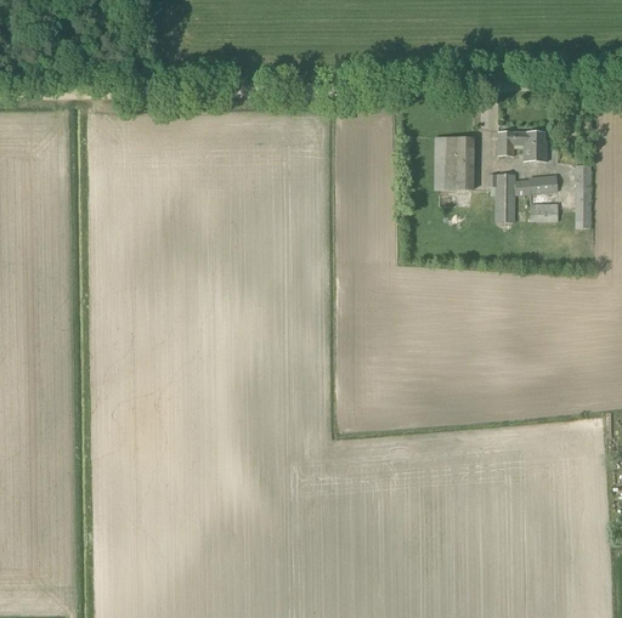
[(522,160),(546,160),(546,140),(544,140),(544,131),(498,130),(497,154),(513,154),(514,142),(524,142),(522,160)]
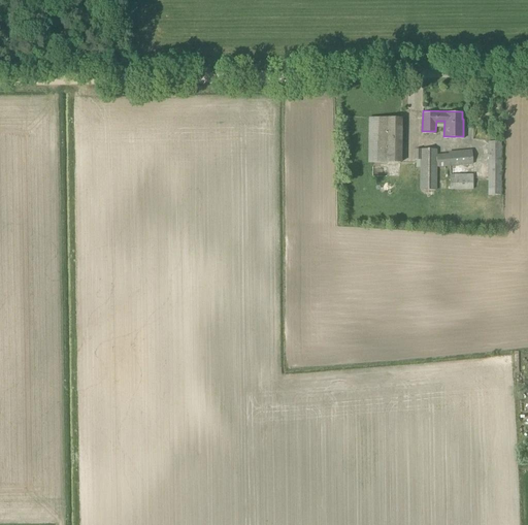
[(368,160),(400,160),(401,116),(369,116),(368,160)]
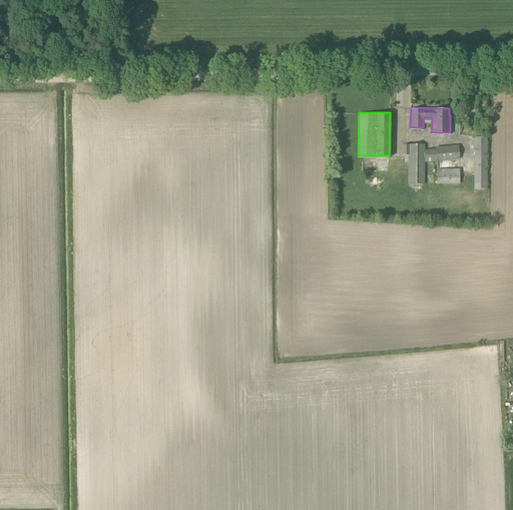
[(474,135),(474,187),(486,187),(486,135),(474,135)]
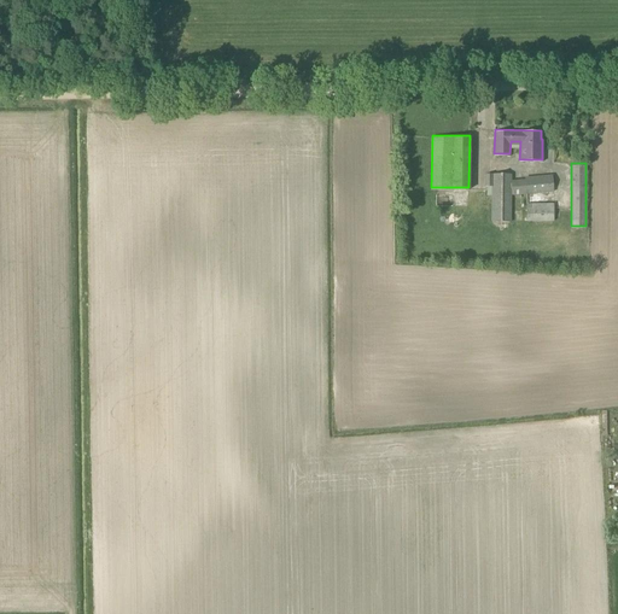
[(491,185),(491,220),(512,220),(512,193),(554,189),(553,173),(525,175),(525,176),(513,177),(512,173),(484,173),(484,185),(491,185)]
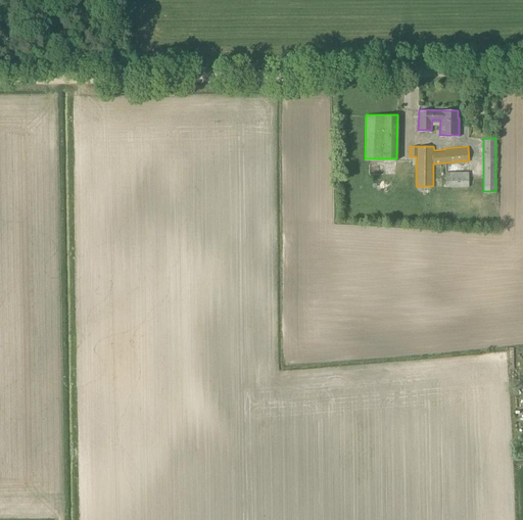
[(401,170),(382,172),(383,181),(402,179),(401,170)]
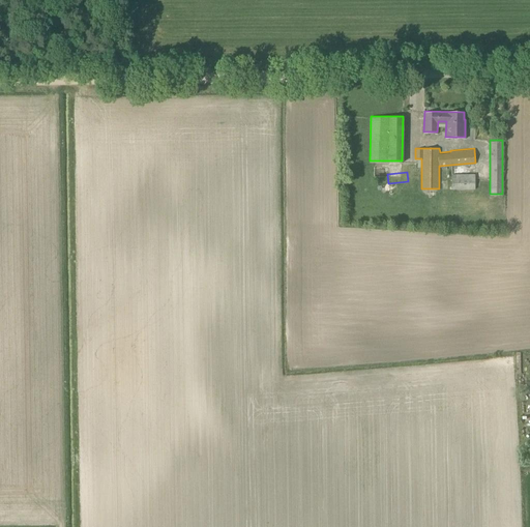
[(451,173),(451,188),(474,187),(474,173),(451,173)]
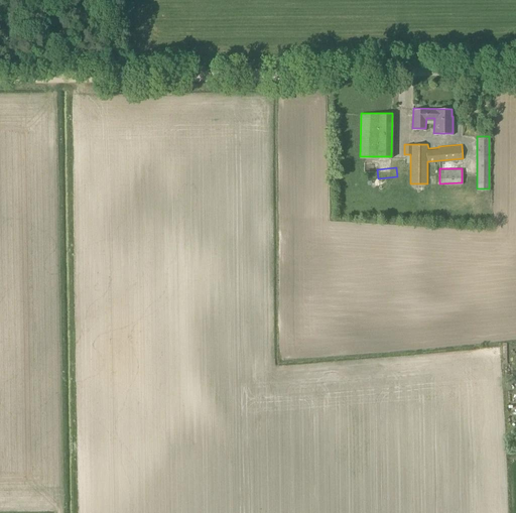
All buildings are outlined.
